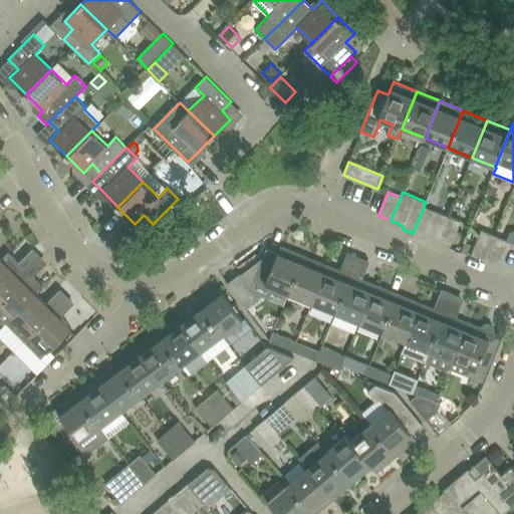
[(438,239),(447,216),(424,207),(413,233),(424,238),(426,234),(438,239)]
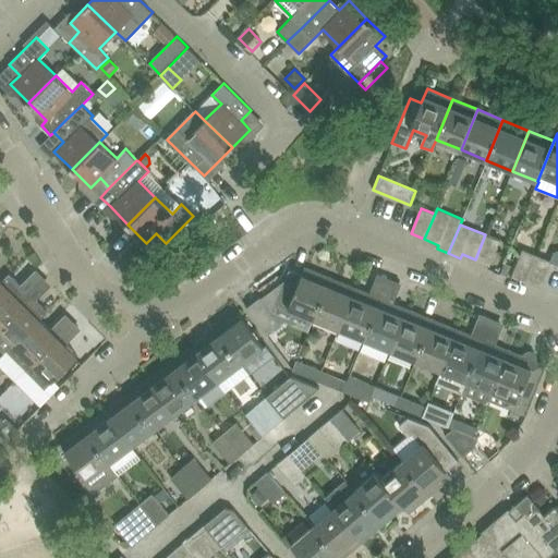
[(485,234),(475,259),(489,265),(490,266),(500,240),(485,234)]
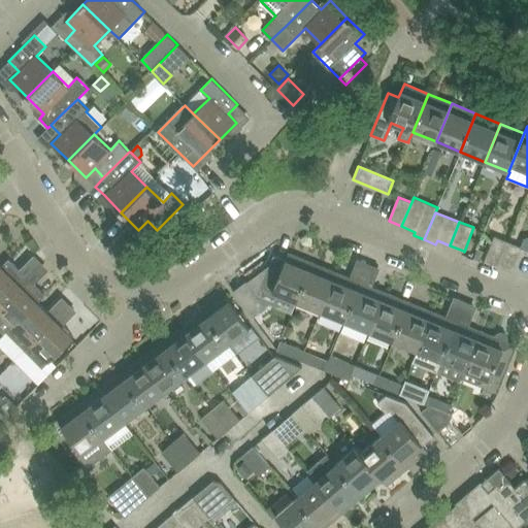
[(485,261),(497,266),(507,242),(494,236),(488,253),(485,261)]
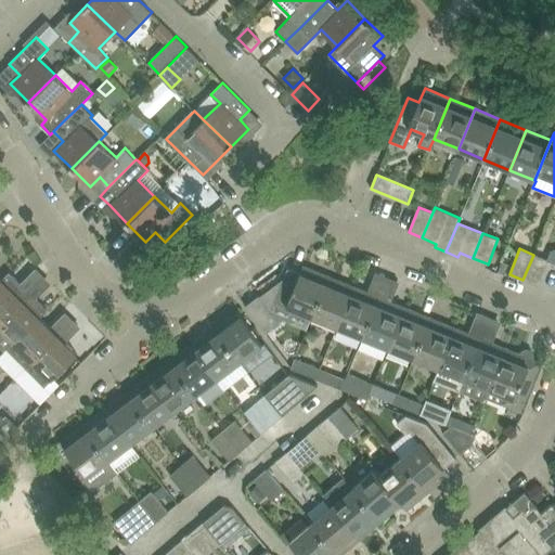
[(523,280),(538,285),(547,260),(533,255),(523,280)]
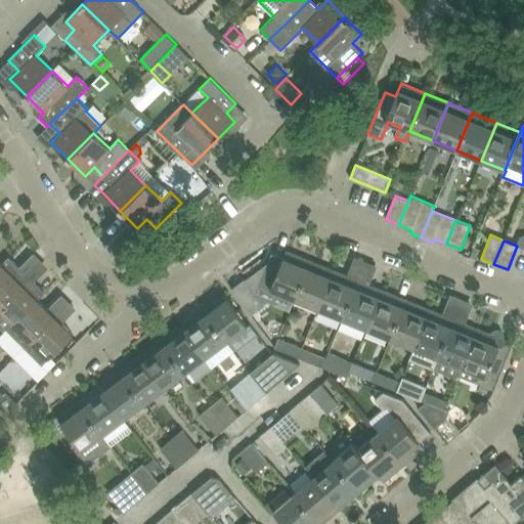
[(474,247),(469,257),(475,259),(480,249),(474,247)]
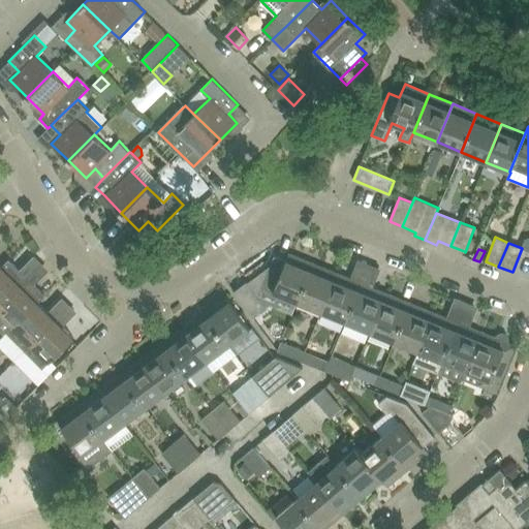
[(234,291),(234,292),(240,302),(253,318),(267,308),(257,296),(260,287),(280,296),(298,302),(313,263),(288,253),(285,260),(274,256),(270,266),(263,271),(248,282),(247,282),(234,291)]
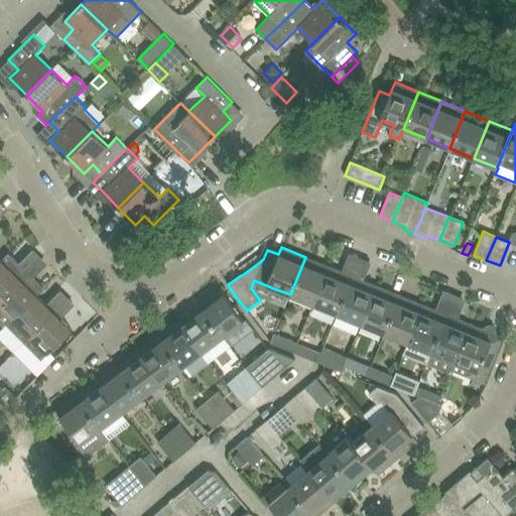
[(340,267),(364,274),(369,258),(345,251),(340,267)]
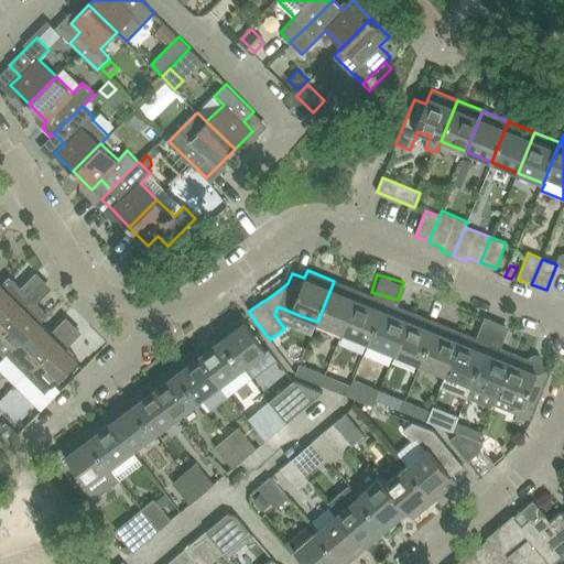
[(0,285),(0,324),(29,294),(10,275),(2,284),(0,285)]
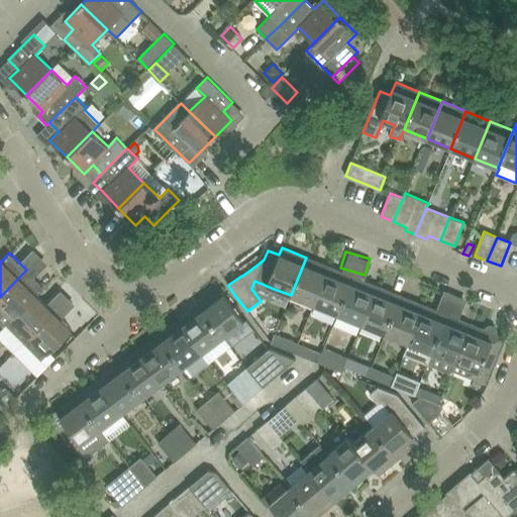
[(291,295),(314,305),(329,268),(306,257),(291,295)]
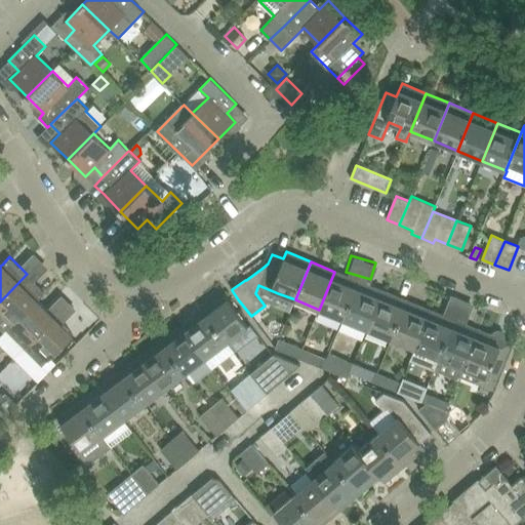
[(319,310),(344,319),(359,281),(334,272),(319,310)]
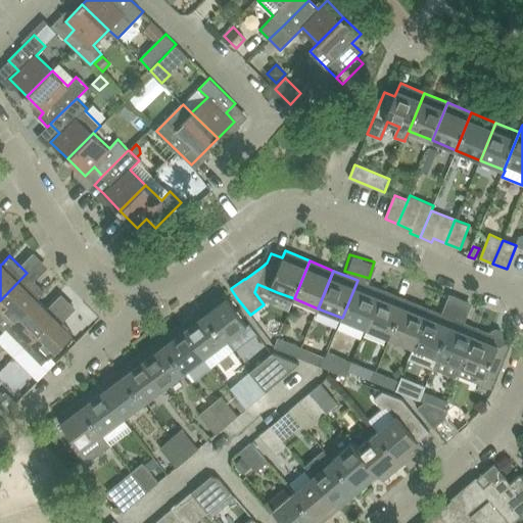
[(7,328),(45,290),(27,273),(0,300),(0,307),(13,321),(7,328)]
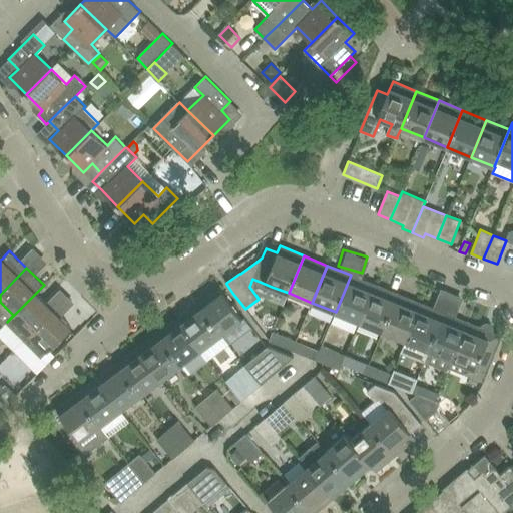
[(336,312),(359,322),(374,285),(351,275),(336,312)]
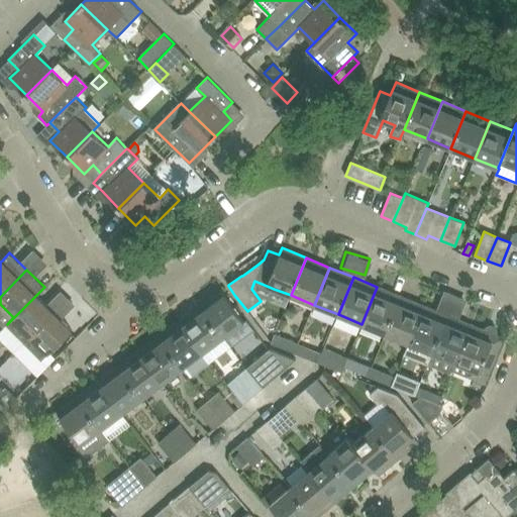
[(7,324),(24,341),(54,311),(37,295),(44,288),(44,287),(7,324)]
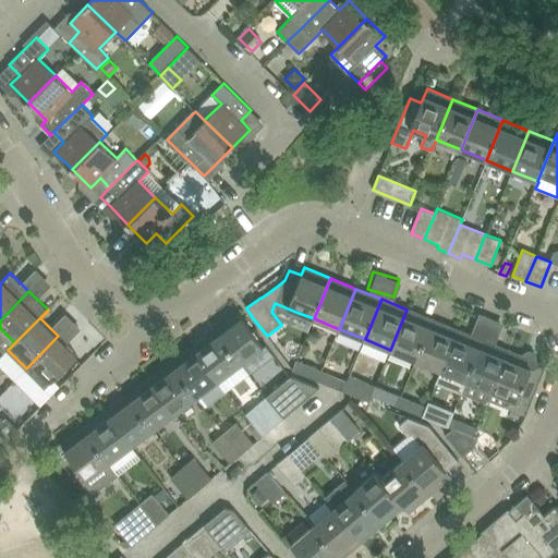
[(390,350),(415,360),(432,319),(407,310),(390,350)]
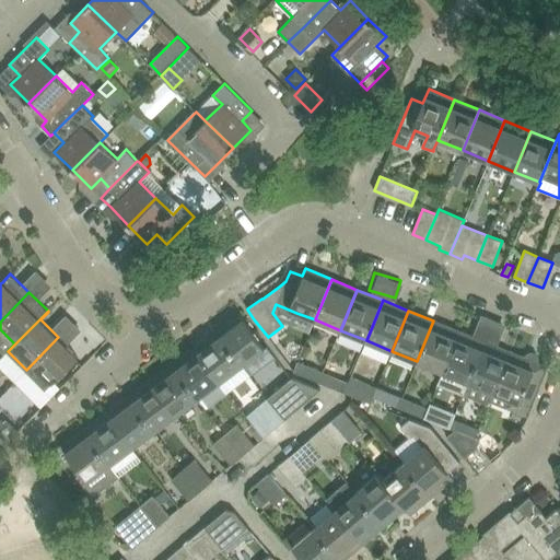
[(62,312),(50,326),(67,341),(79,328),(62,312)]
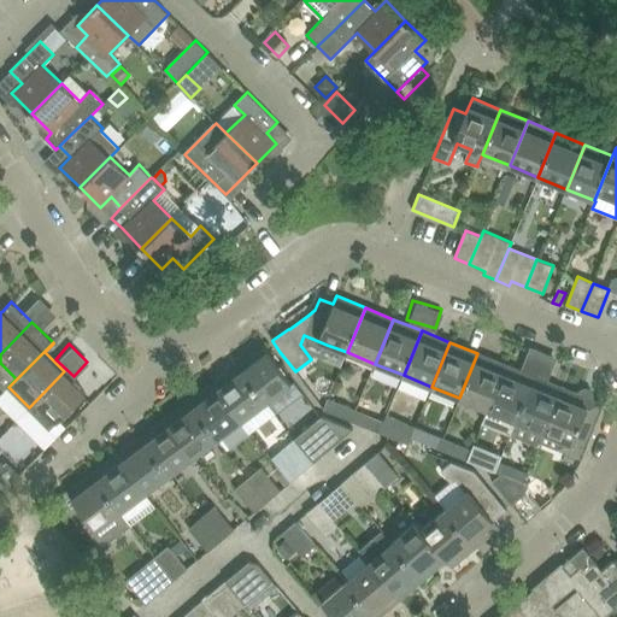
[(263,345),(236,364),(266,403),(292,383),(263,345)]
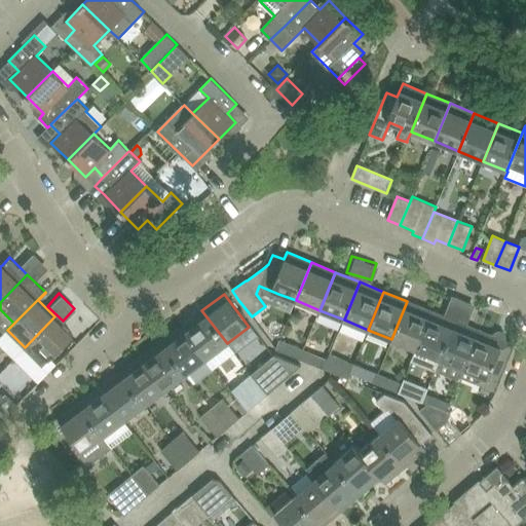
[(466,320),(473,302),(449,294),(443,311),(466,320)]
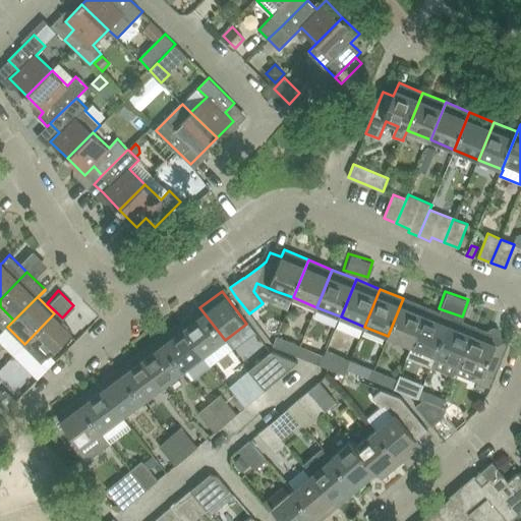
[(388,336),(411,346),(426,307),(403,298),(388,336)]
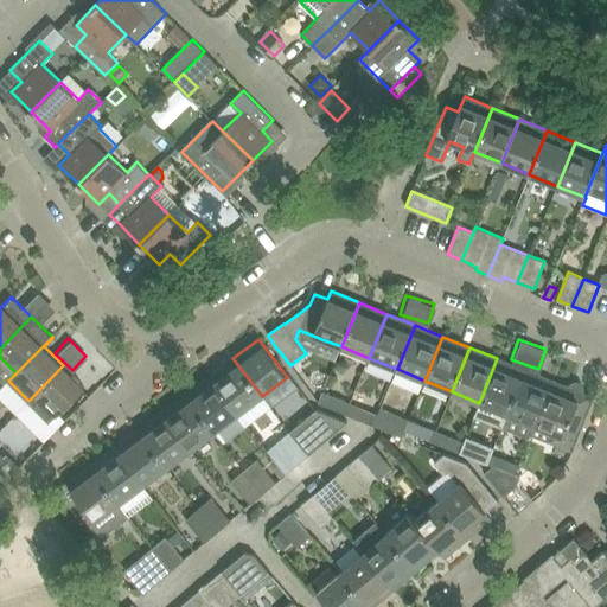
[(232,358),(209,376),(238,414),(262,396),(232,358)]
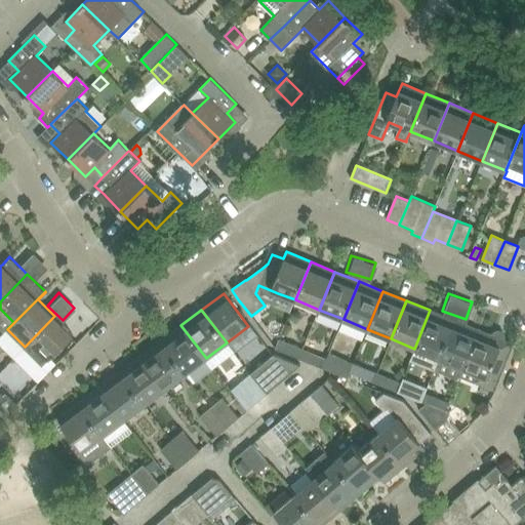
[(414,349),(439,358),(454,320),(430,310),(414,349)]
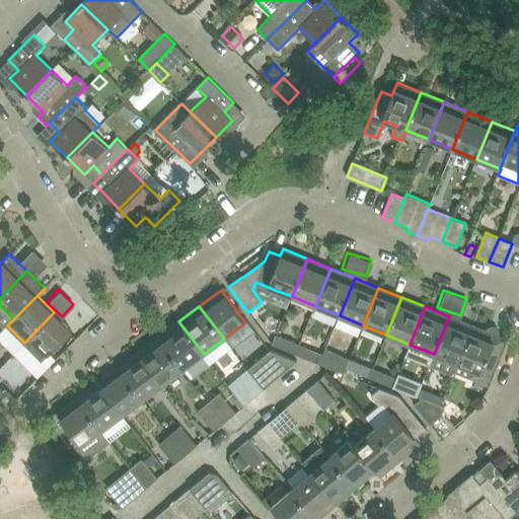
[(24,343),(13,354),(36,377),(48,366),(43,360),(72,329),(62,319),(55,312),(24,343)]
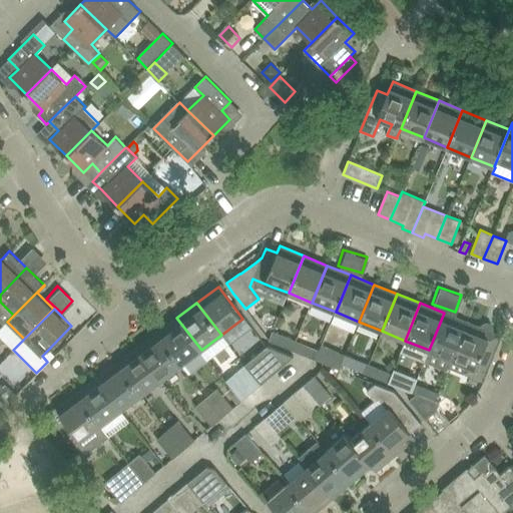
[(444,313),(429,350),(452,360),(467,322),(455,318),(444,313)]
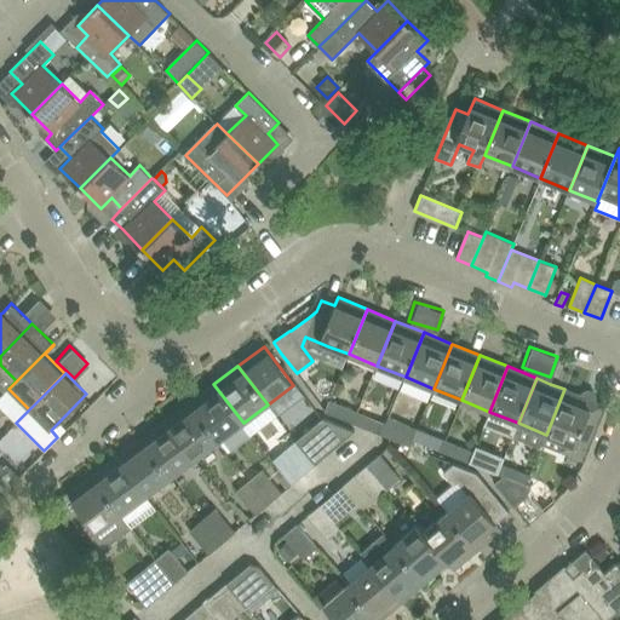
[(213,384),(190,402),(218,441),(244,423),(213,384)]
